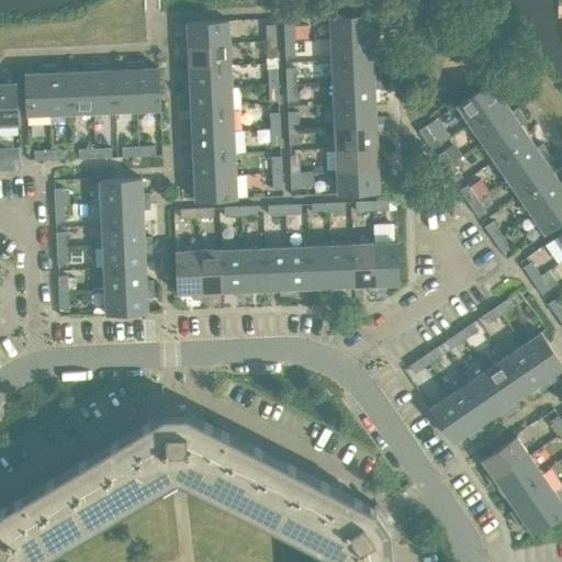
[(329,38),(378,36),(378,27),(371,27),(370,13),(328,15),(329,38)]
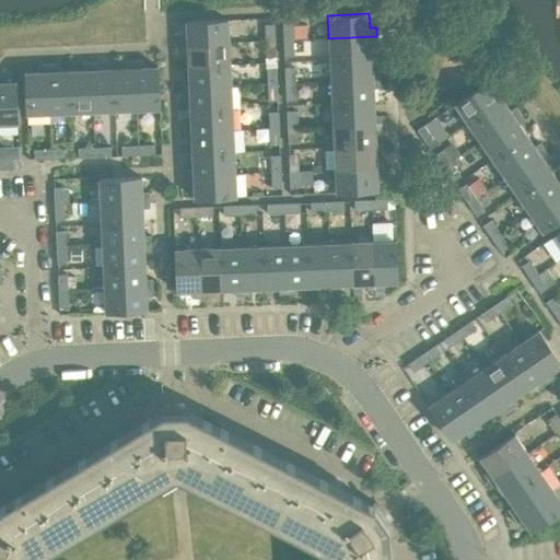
[(179,45),(228,43),(226,20),(186,22),(186,36),(179,36),(179,45)]
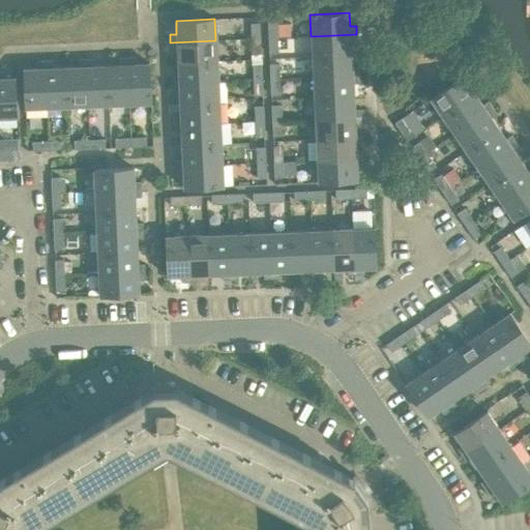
[(268,38),(277,37),(276,22),(267,23),(268,38)]
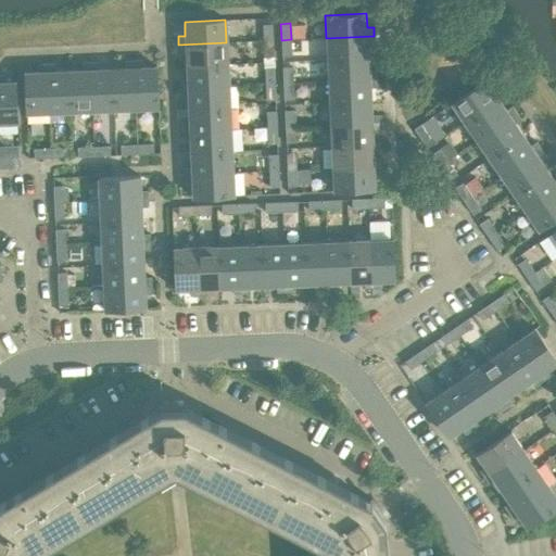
[(264,40),(274,40),(273,24),(263,24),(264,40)]
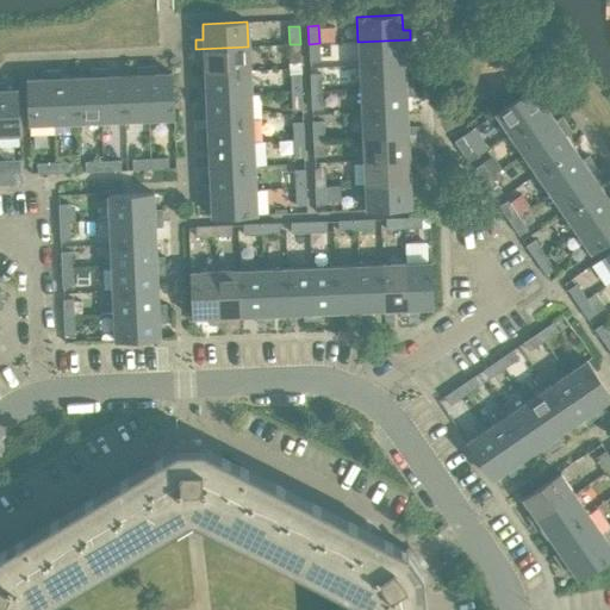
[(359,66),(404,63),(404,49),(411,48),(410,39),(358,42),(359,66)]
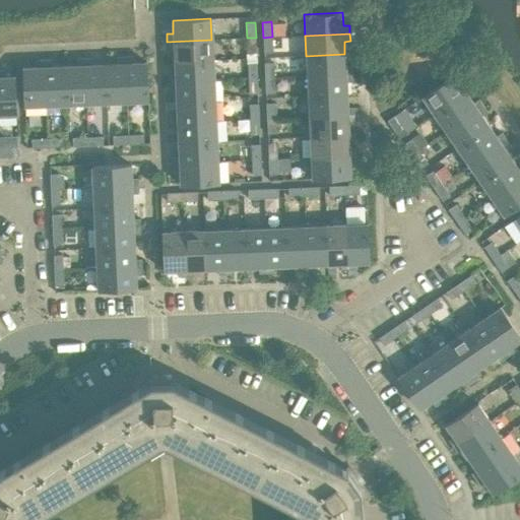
[(272,37),(263,38),(264,53),(273,52),(272,37)]
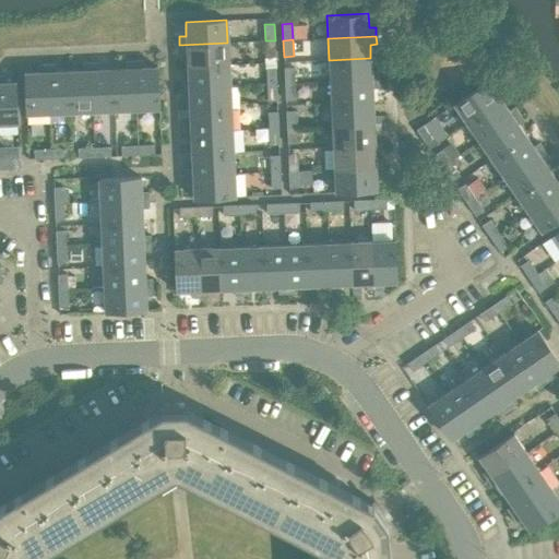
[(275,40),(265,40),(265,57),(275,57),(275,40)]
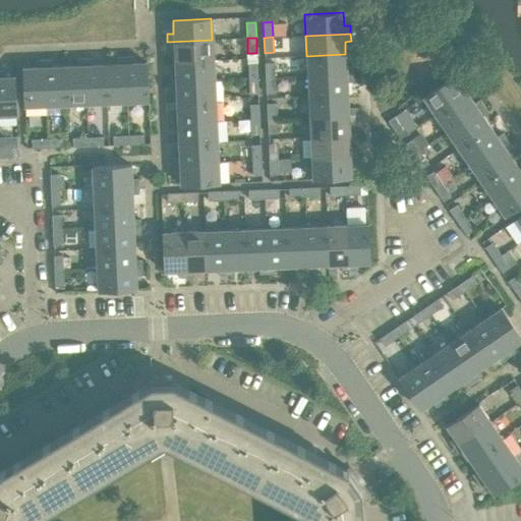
[(174,62),(213,60),(212,40),(167,42),(167,50),(174,49),(174,62)]
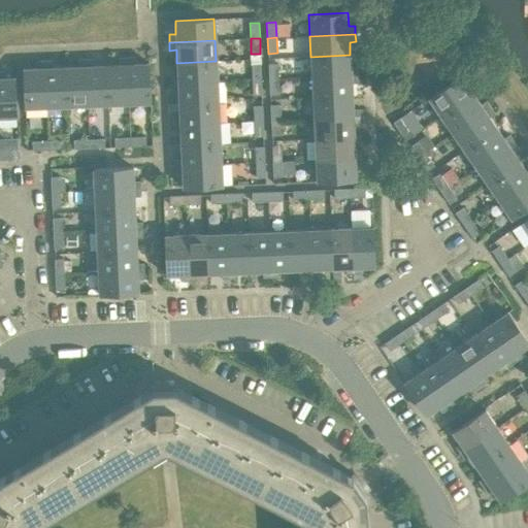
[(311,77),(357,75),(357,67),(351,68),(350,55),(310,57),(311,77)]
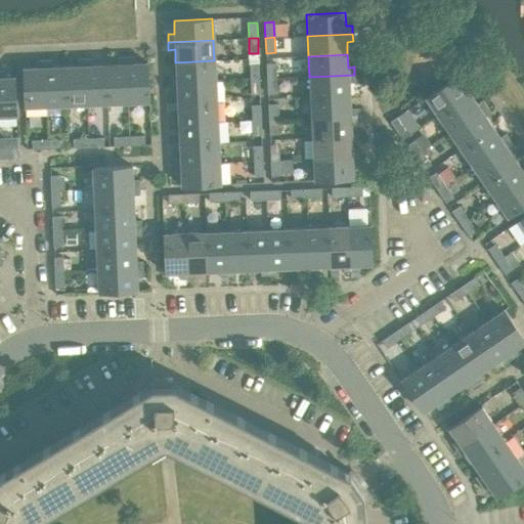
[(106,103),(127,102),(125,56),(118,56),(118,63),(105,64),(106,103)]
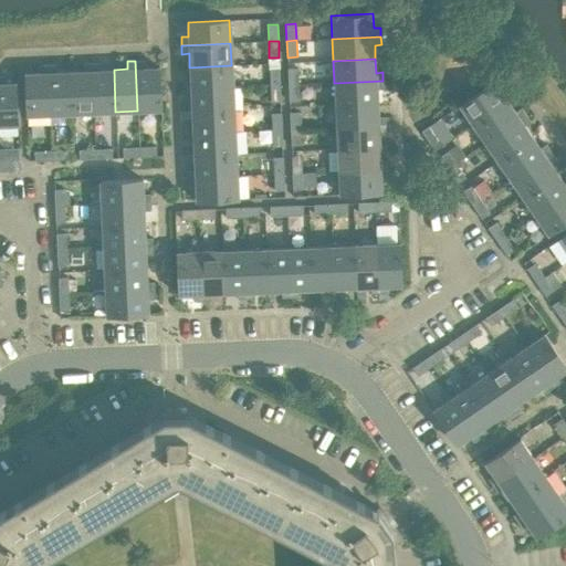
[(135,61),(137,111),(160,109),(158,67),(144,67),(144,61),(135,61)]
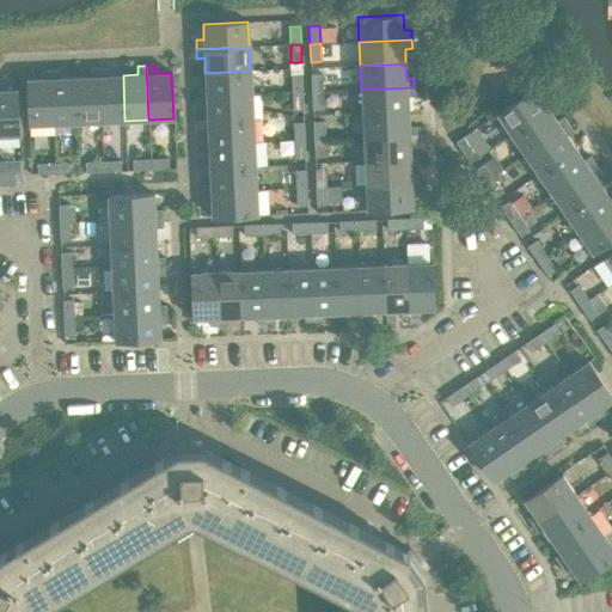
[(78,123),(102,122),(99,68),(90,68),(90,77),(75,77),(78,123)]
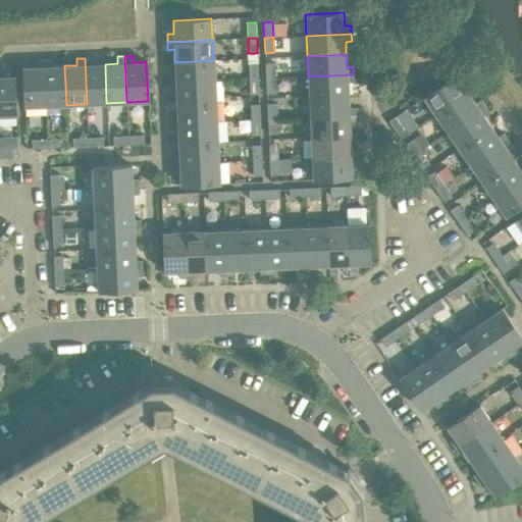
[(106,103),(105,64),(93,64),(92,58),(85,58),(87,104),(106,103)]
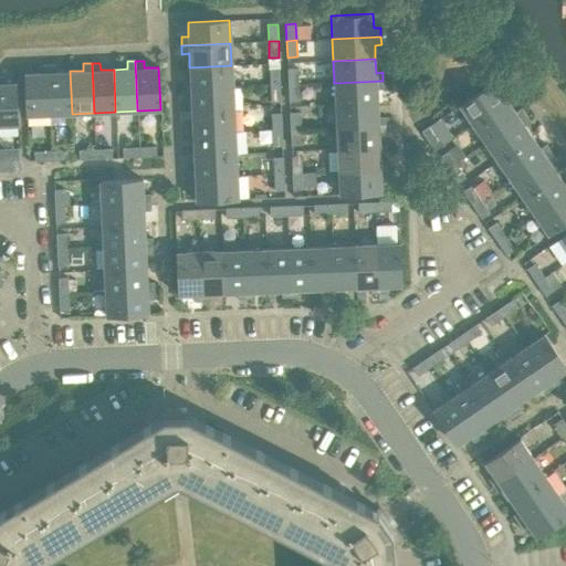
[(72,114),(70,71),(55,72),(55,64),(46,65),(49,115),(72,114)]
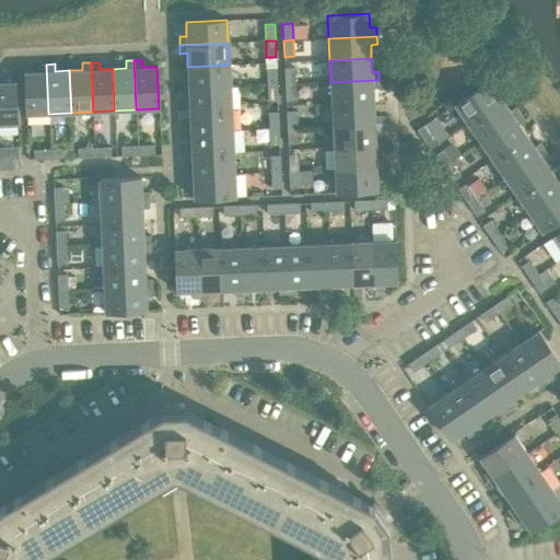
[(25,115),(48,114),(46,65),(37,65),(38,71),(23,72),(25,115)]
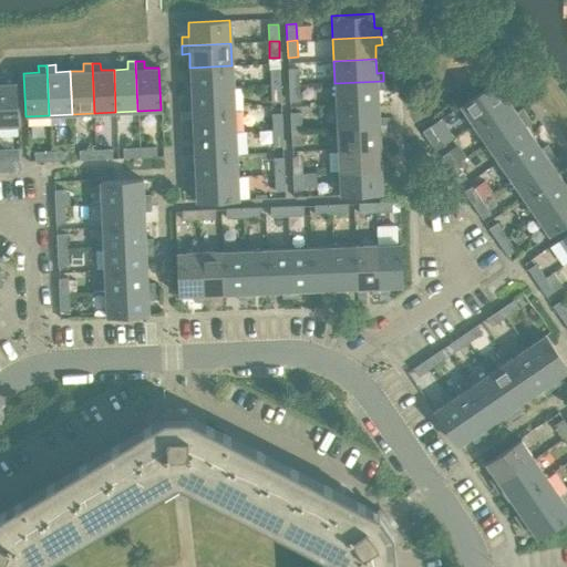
[(183,90),(233,88),(232,65),(189,68),(191,81),(183,81),(183,90)]
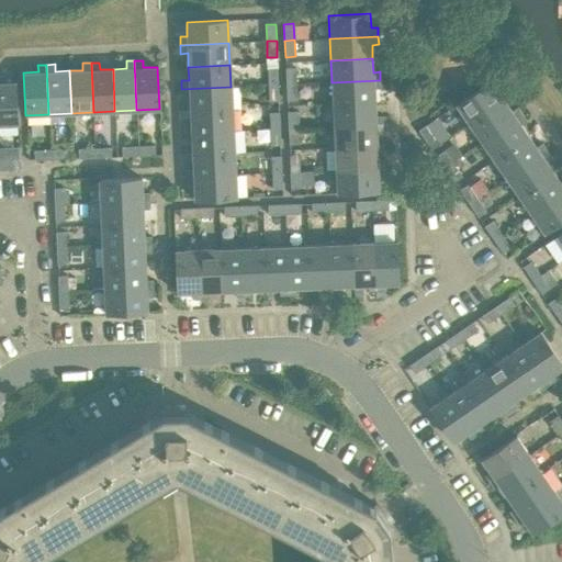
[(287,85),(296,83),(295,67),(285,67),(287,85)]
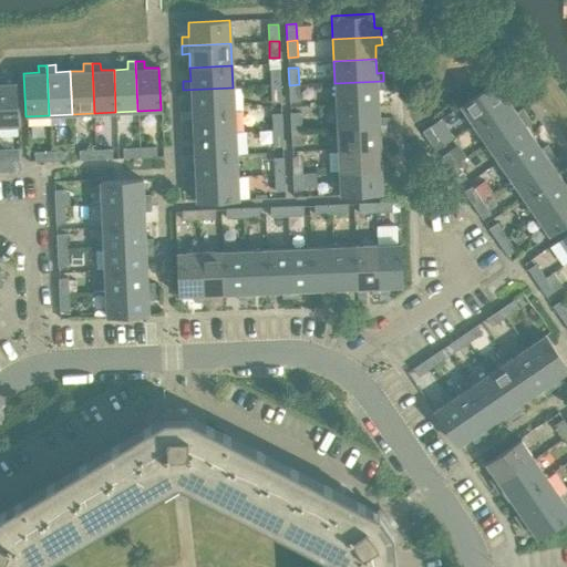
[(271,85),(280,85),(280,69),(270,69),(271,85)]
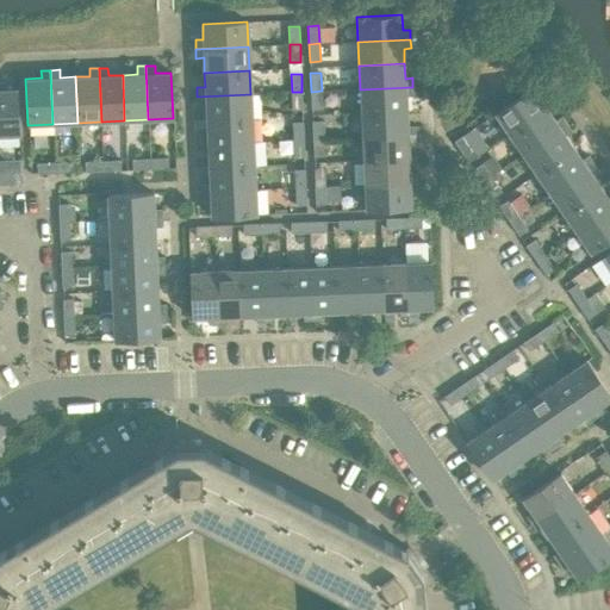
[(0,81),(0,135),(18,135),(16,89),(1,91),(0,82),(0,81)]
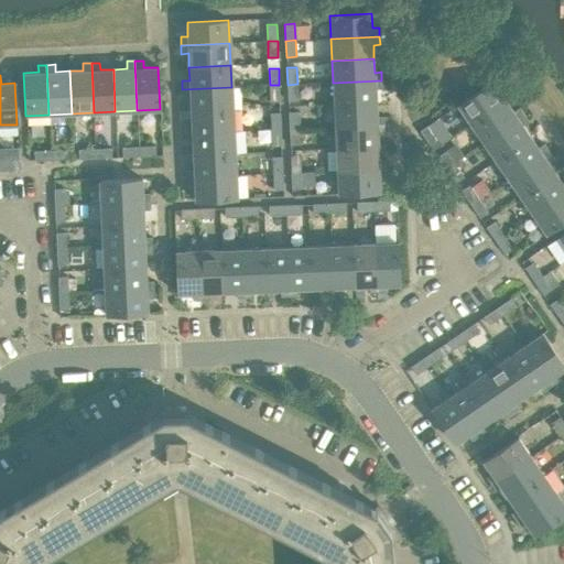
[(470,125),(505,100),(497,89),(503,85),(498,77),(457,105),(470,125)]
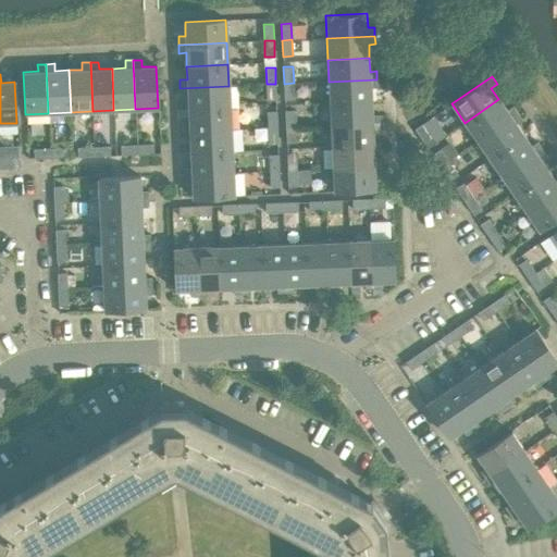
[(330,103),(371,101),(370,88),(376,88),(376,79),(329,82),(330,103)]
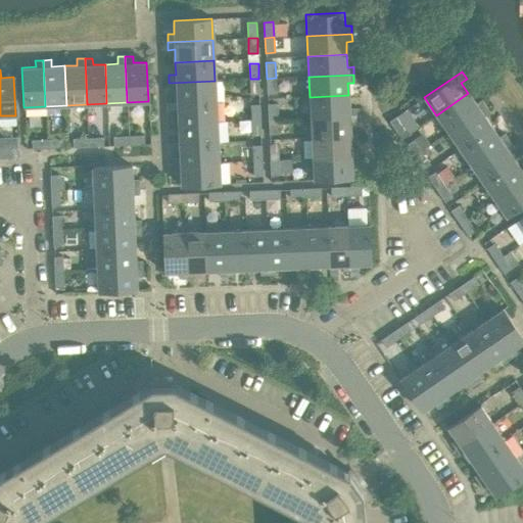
[(276,78),(267,79),(267,94),(277,93),(276,78)]
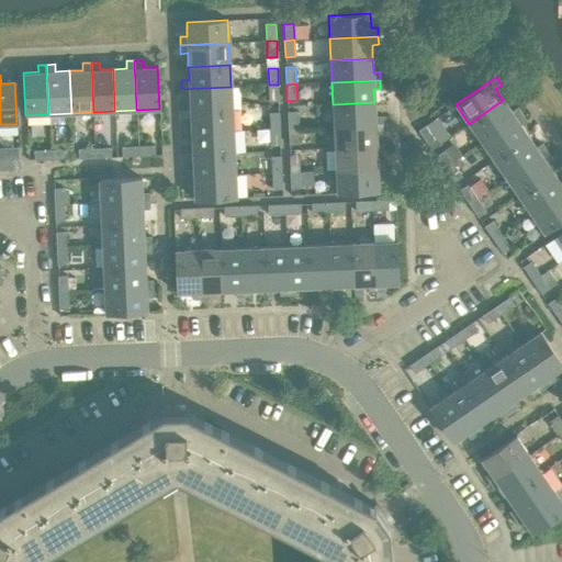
[(278,85),(269,85),(269,102),(279,101),(278,85)]
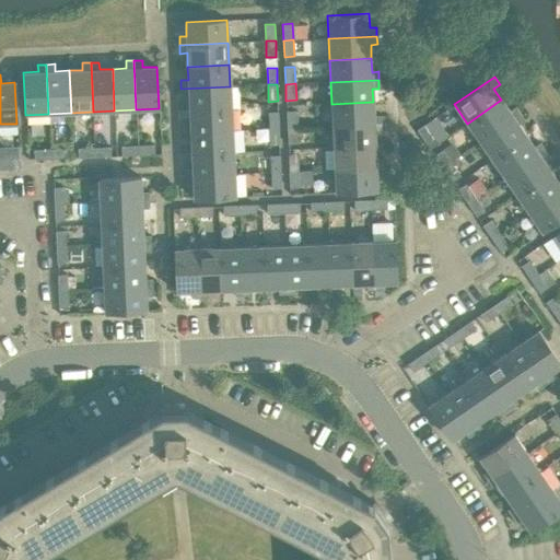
[(189,111),(231,108),(230,86),(181,89),(182,97),(188,96),(189,111)]
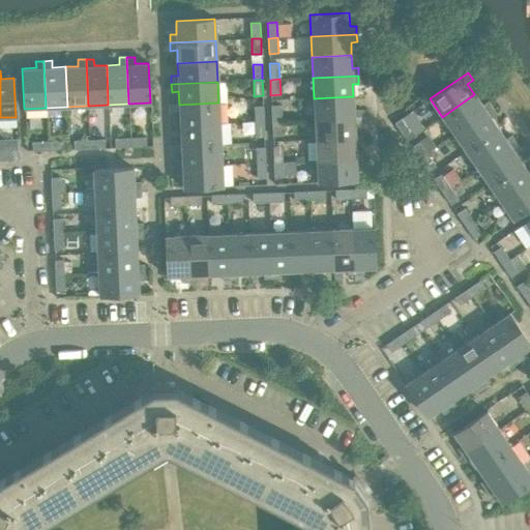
[(453,134),(492,108),(488,100),(481,105),(474,94),(442,117),(453,134)]
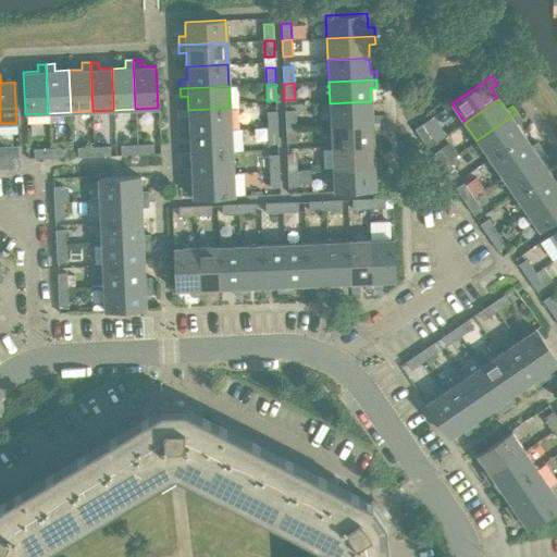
[(331,125),(379,123),(379,114),(371,114),(371,101),(330,103),(331,125)]
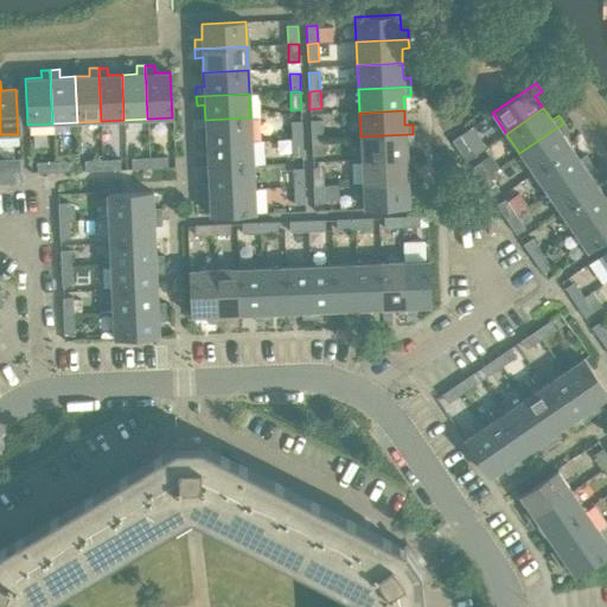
[(198,144),(251,141),(250,117),(205,120),(205,134),(198,135),(198,144)]
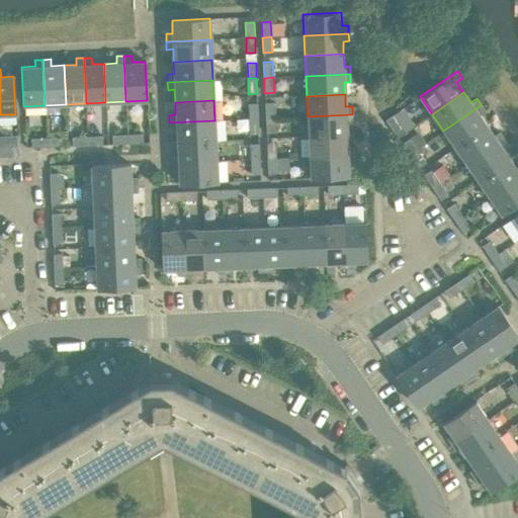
[(266,118),(275,117),(274,102),(265,103),(266,118)]
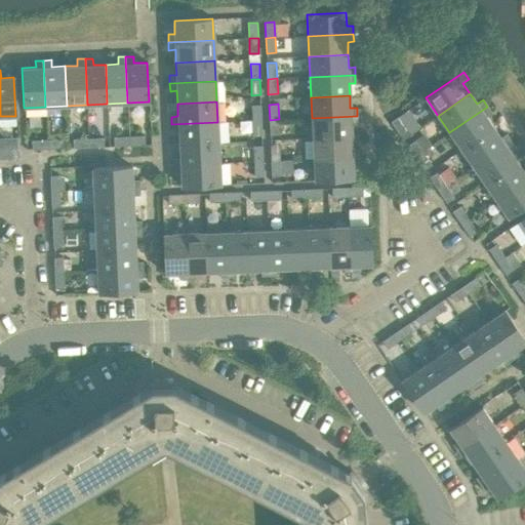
[(252,121),(261,120),(260,105),(251,105),(252,121)]
